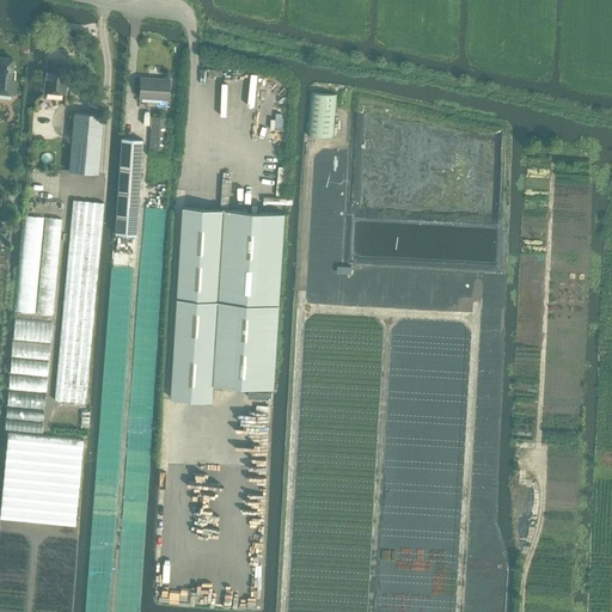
[(14,71),(12,71),(13,59),(0,57),(0,91),(13,93),(14,80),(13,80),(14,71)]
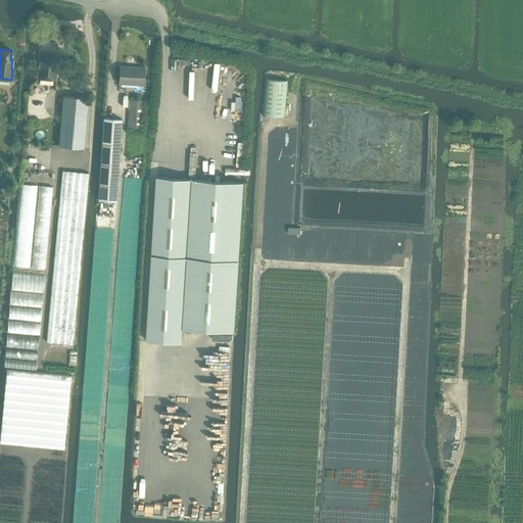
[(57,54),(40,52),(38,78),(55,80),(57,54)]
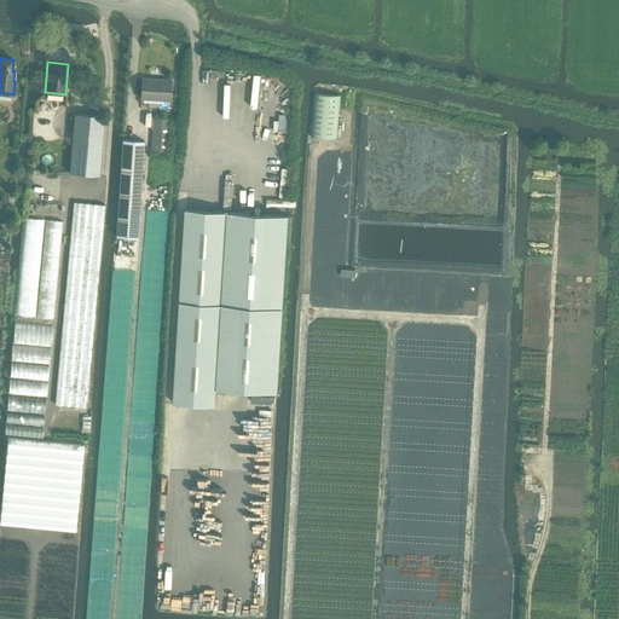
[(168,102),(169,81),(142,80),(140,99),(168,102)]
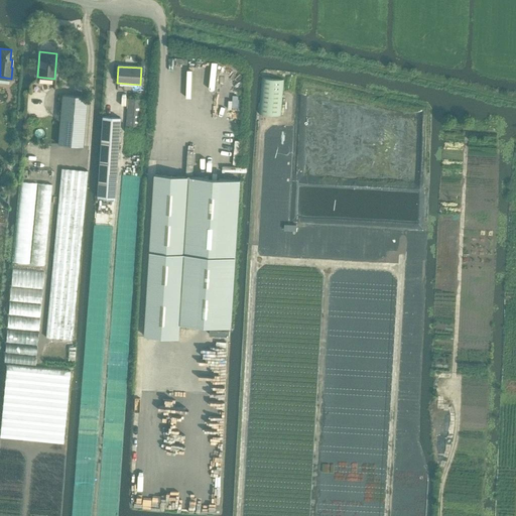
[(283,80),(262,78),(258,114),(280,116),(283,80)]
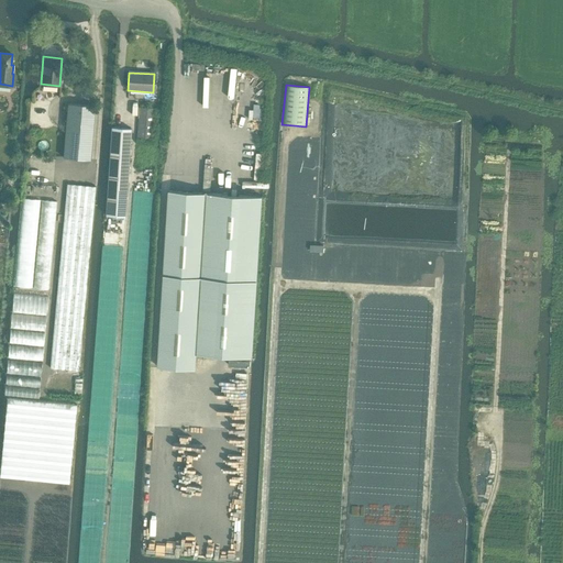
[(67,105),(63,157),(89,159),(94,107),(67,105)]
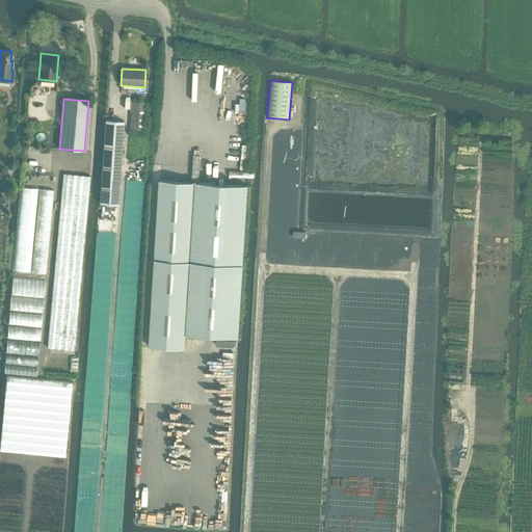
[(144,102),(131,101),(129,130),(143,130),(144,102)]
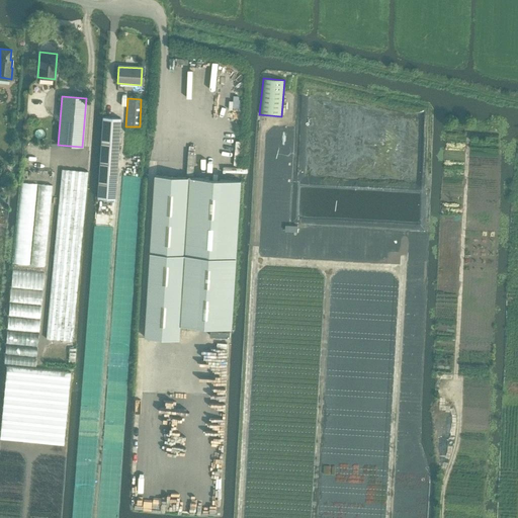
[(97,198),(114,199),(119,118),(102,117),(97,198)]
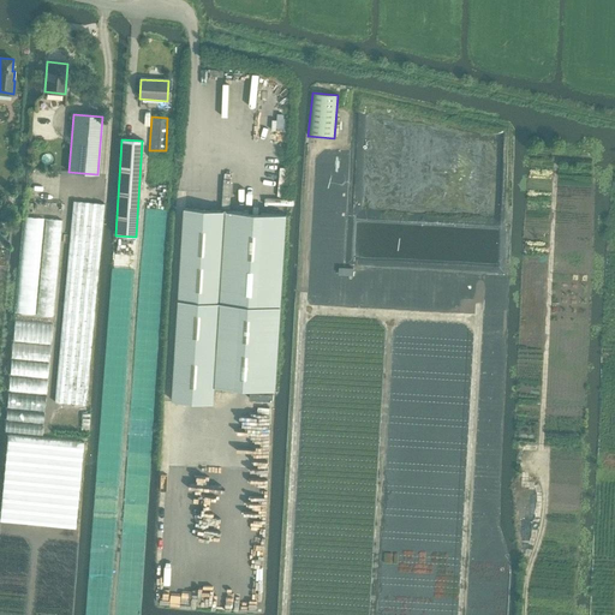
[(85,406),(96,285),(102,203),(72,201),(55,404),(85,406)]
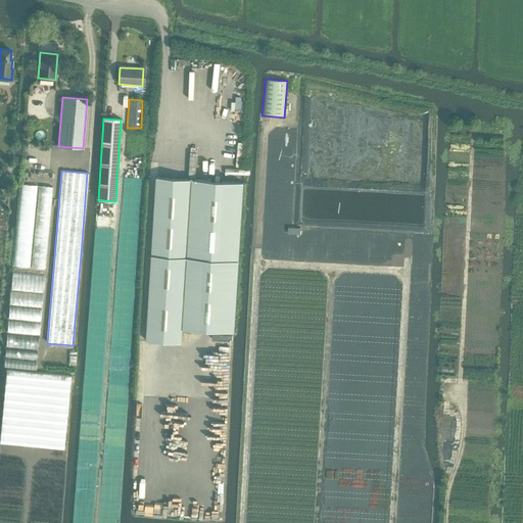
[(157,181),(150,303),(148,341),(182,343),(182,330),(234,333),(242,183),(157,178),(157,181)]
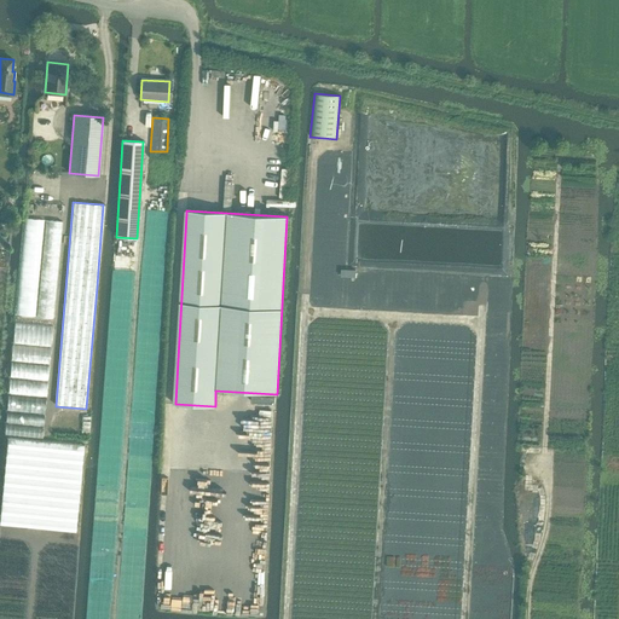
[(0,525),(75,532),(84,445),(7,438),(0,516),(0,525)]
